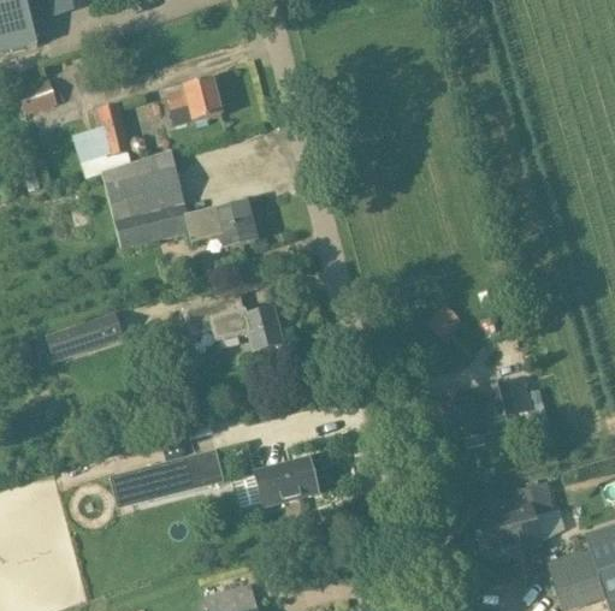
[(0,0),(0,53),(37,43),(25,0),(0,0)]
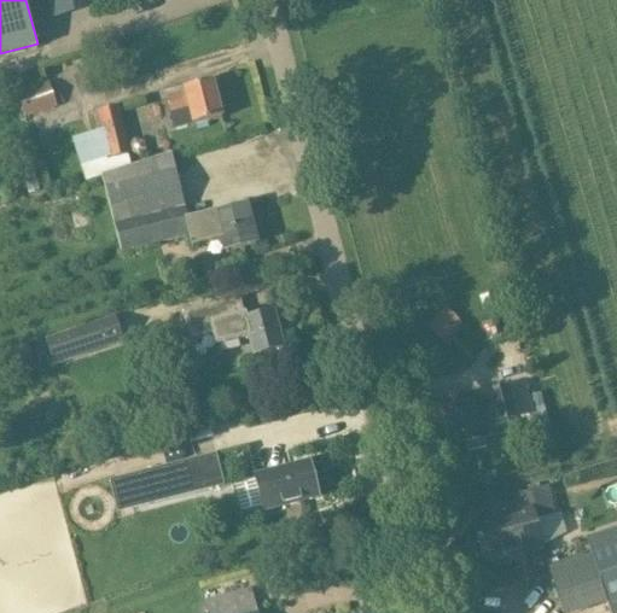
[(29,69),(17,74),(19,82),(31,79),(29,69)]
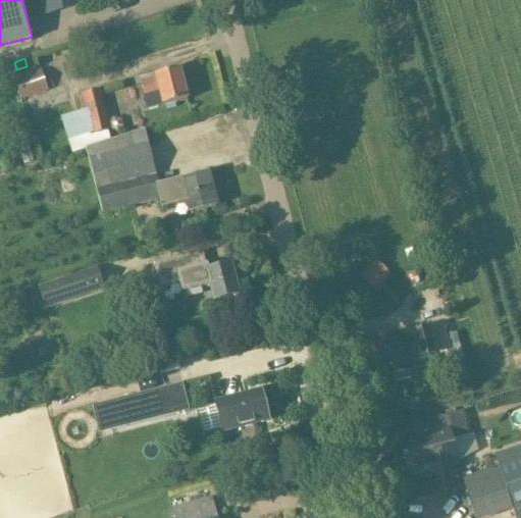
[(150,107),(164,103),(189,97),(180,66),(142,75),(150,107)]
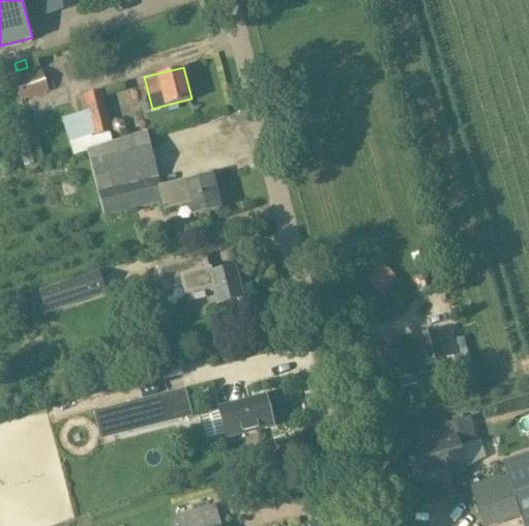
[(43,68),(16,77),(22,98),(50,89),(43,68)]
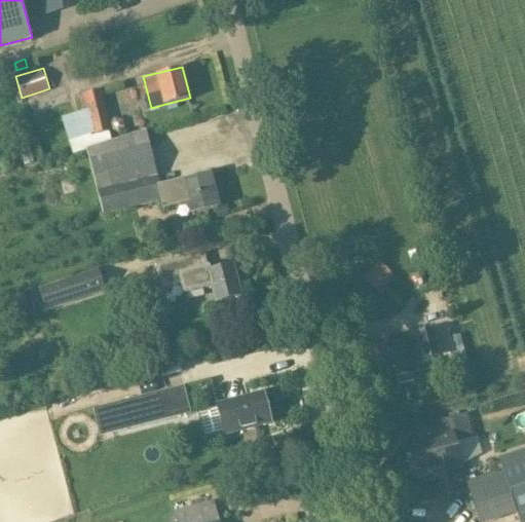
[(114,133),(103,85),(84,90),(89,111),(70,117),(75,136),(70,137),(73,146),(114,133)]
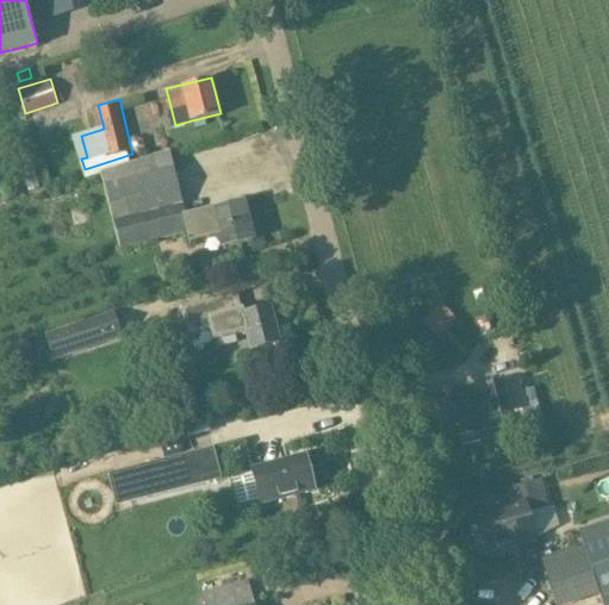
[(28,133),(8,138),(13,153),(31,148),(28,133)]
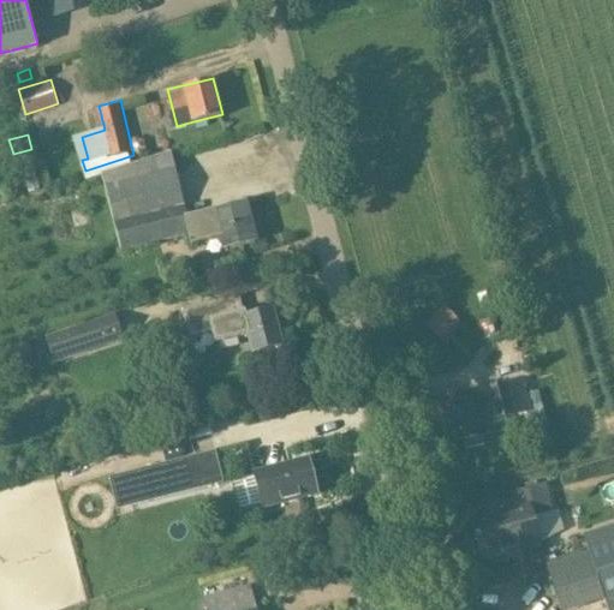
[(121,247),(190,232),(192,240),(219,233),(224,249),(254,240),(244,203),(215,210),(188,217),(171,151),(103,173),(121,247)]
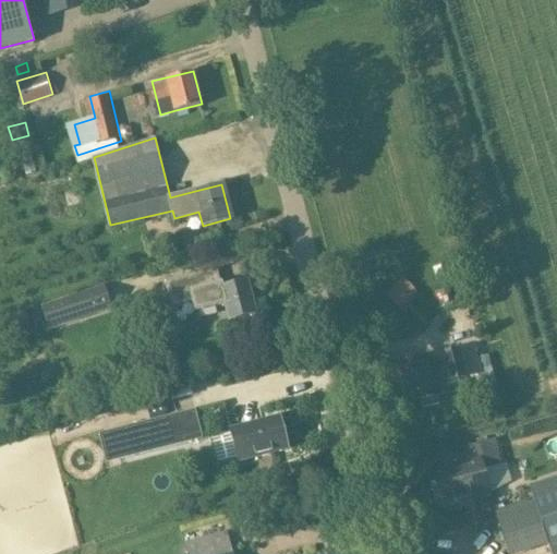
[(173,303),(192,298),(195,311),(226,302),(230,318),(256,312),(249,280),(225,287),(223,280),(221,281),(218,266),(167,278),(173,303)]
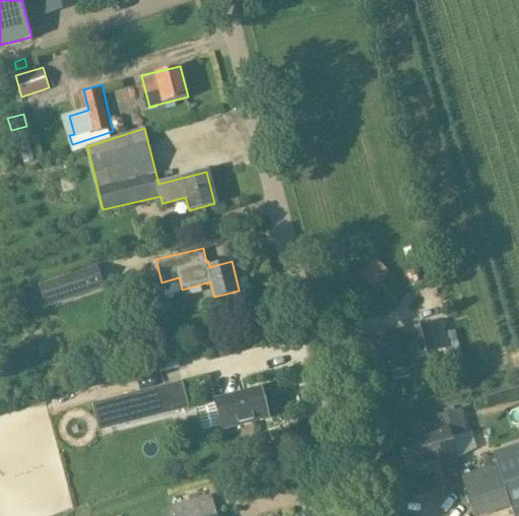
[(377,254),(361,268),(373,282),(389,268),(377,254)]
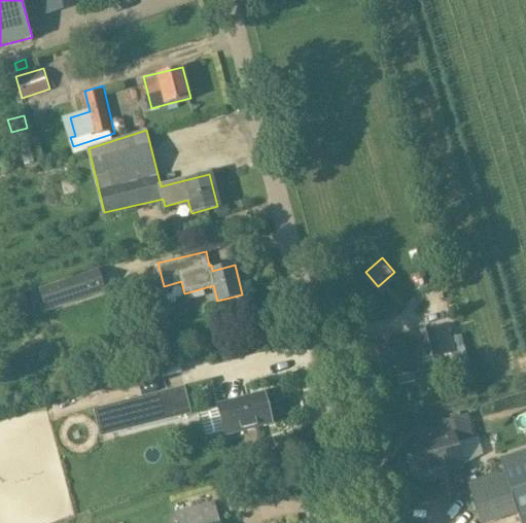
[(99,268),(40,286),(47,309),(106,290),(99,268)]
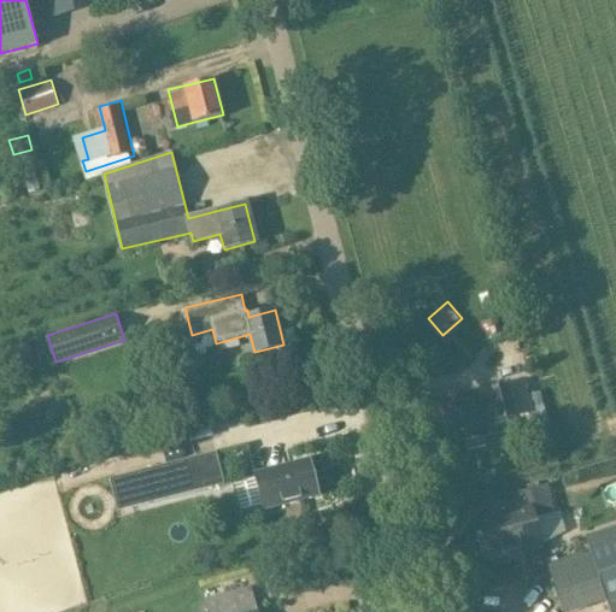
[(540,388),(529,392),(526,378),(444,399),(455,441),(486,434),(486,435),(506,429),(503,417),(532,410),(539,437),(552,435),(540,388)]
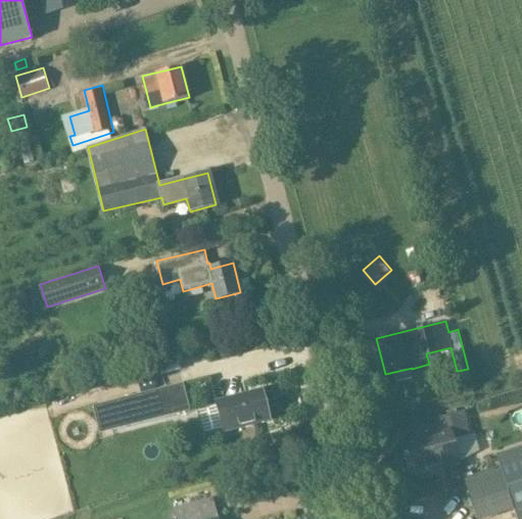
[(188,409),(182,381),(94,403),(100,430),(188,409)]
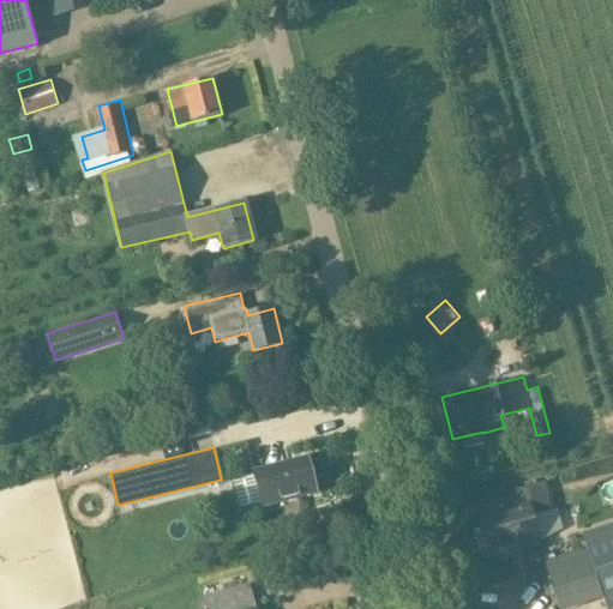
[(254,470),(264,505),(318,492),(310,456),(254,470)]
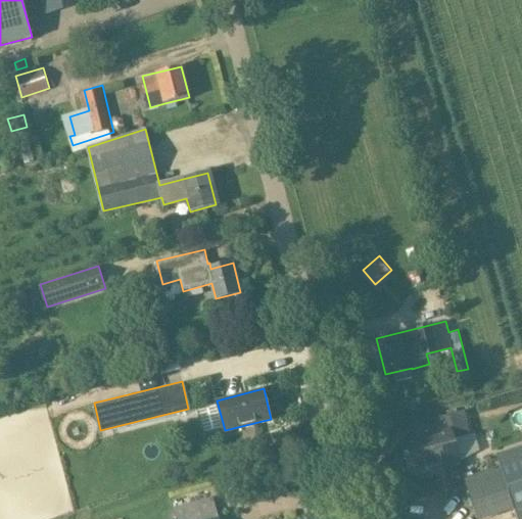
[(415,422),(418,436),(401,440),(411,473),(461,461),(455,437),(472,433),(465,409),(415,422)]
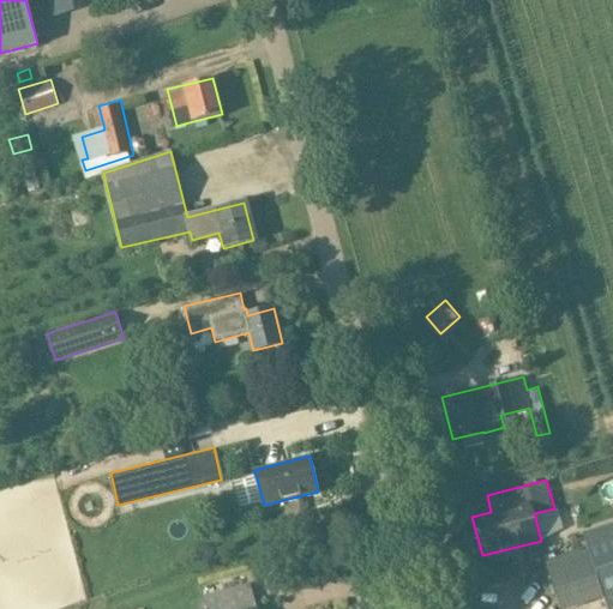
[(612,519),(582,530),(606,608),(612,608),(612,519)]
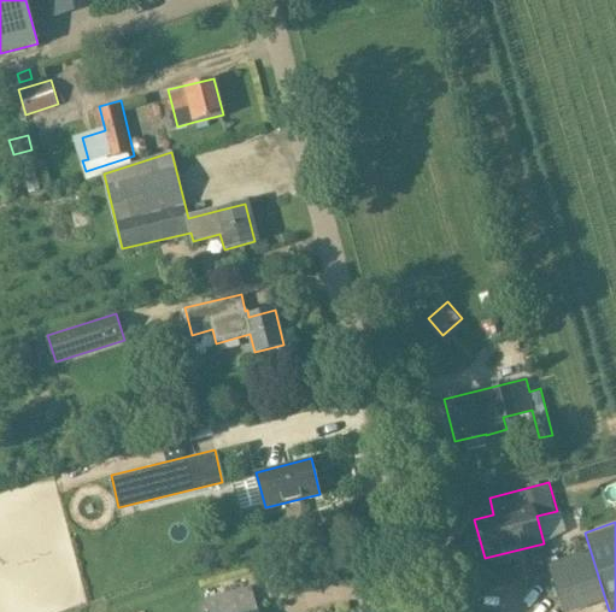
[(259,611),(252,584),(206,596),(210,611),(259,611)]
